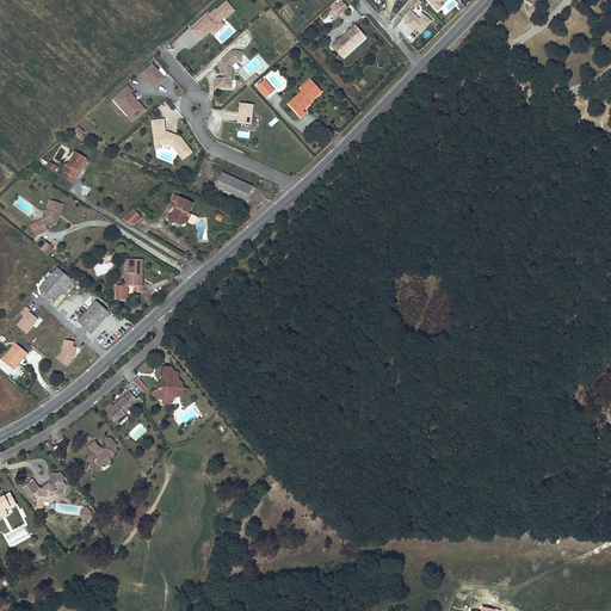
[(440,4),(442,2),(444,0),(426,0),(434,8),(437,12),(444,7),(440,4)]
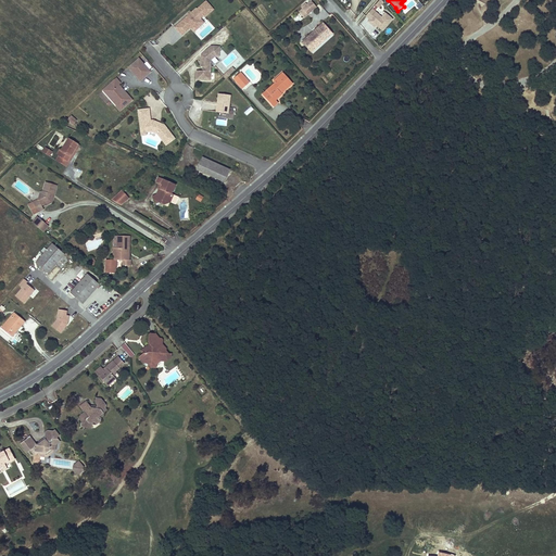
[(204,23),(200,19),(203,15),(204,16),(213,9),(205,1),(197,9),(196,9),(188,15),(189,15),(186,19),(185,17),(178,25),(180,27),(177,30),(181,35),(190,27),(193,24),(198,28),(204,23)]
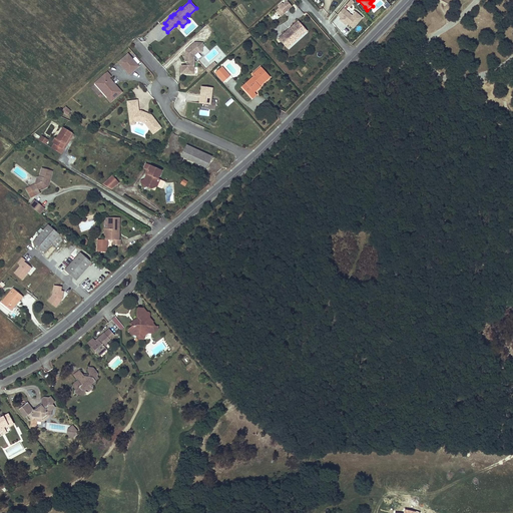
[(278,7),(280,9),(277,12),(281,16),(285,12),(288,9),(292,6),(288,1),(284,5),(283,3),(278,7)]
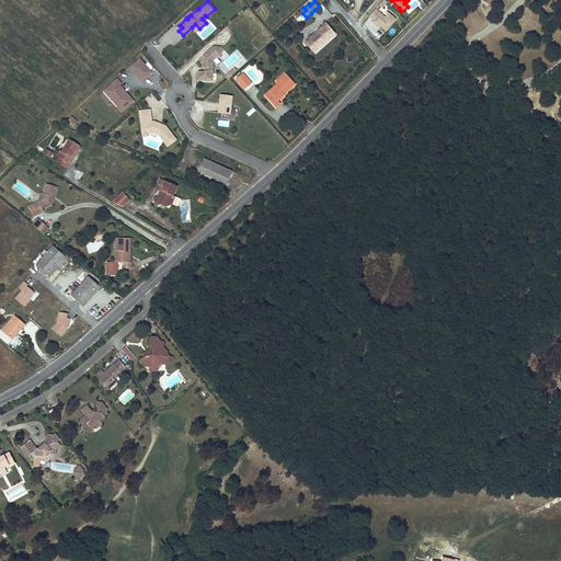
[(373,22),(379,27),(387,33),(397,20),(389,14),(387,18),(380,13),(376,10),(370,18),(374,21),(373,22)]
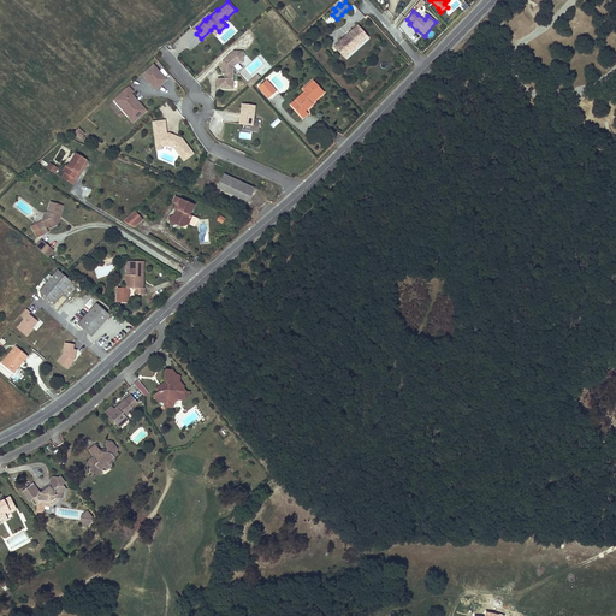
[(509,19),(505,24),(514,33),(517,28),(509,19)]
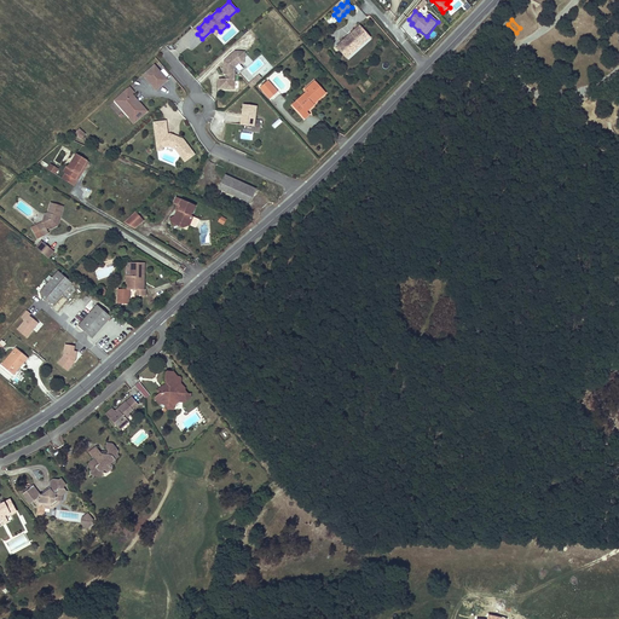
[(352,53),(370,38),(360,27),(352,34),(353,35),(351,36),(350,35),(337,47),(342,52),(347,48),(352,53)]
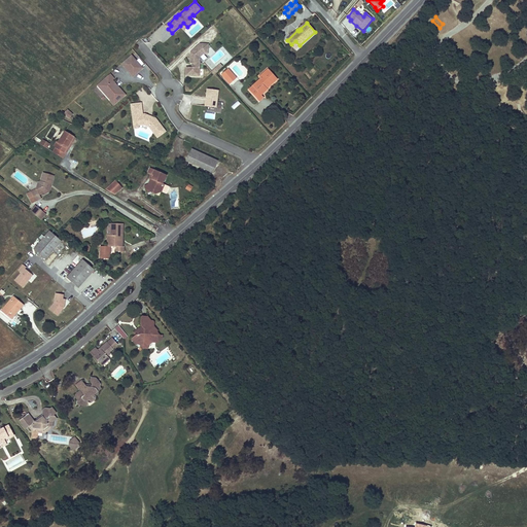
[(200,76),(200,57),(204,54),(208,54),(208,44),(200,43),(194,49),(195,50),(194,51),(192,50),(190,53),(190,63),(192,63),(192,67),(186,67),(186,75),(200,76)]
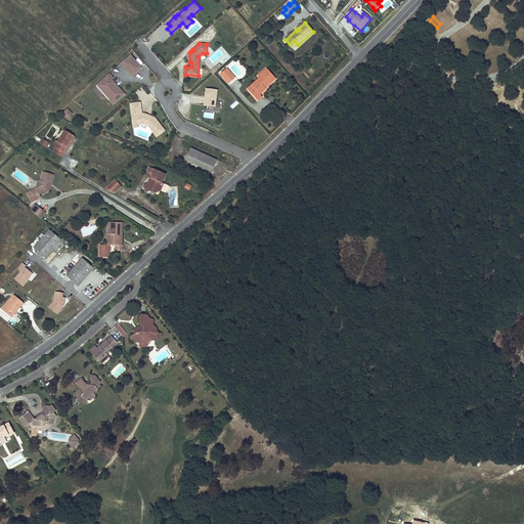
[(142,68),(131,55),(122,63),(133,76),(142,68)]
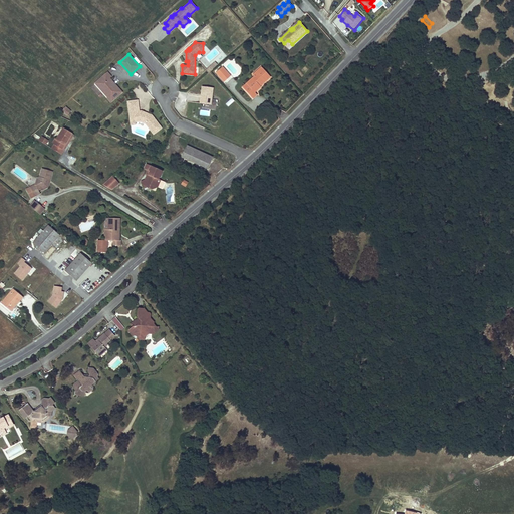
[(209,72),(217,65),(216,62),(207,70),(209,72)]
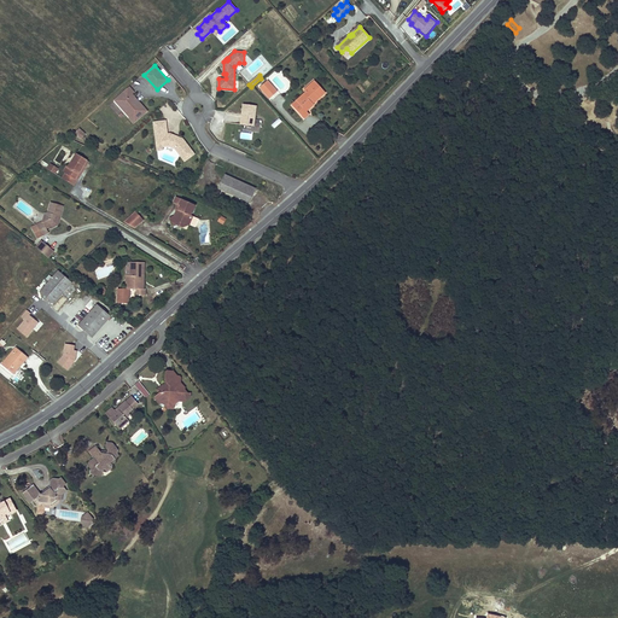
[(278,92),(267,81),(260,87),(269,99),(278,92)]
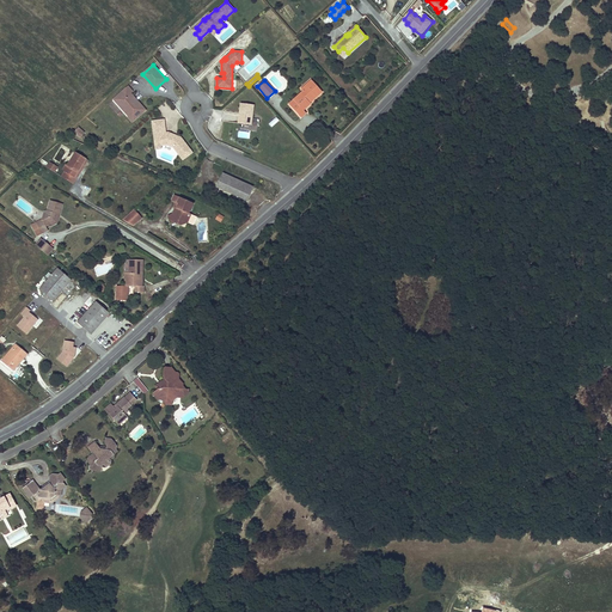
[(289,104),(295,111),(300,108),(303,111),(311,104),(310,103),(311,103),(312,102),(310,99),(314,96),(316,97),(322,92),(313,83),(308,87),(306,85),(301,90),(303,92),(289,104)]
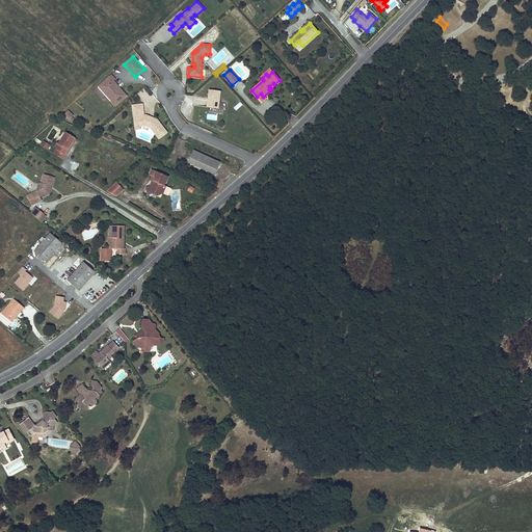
[(127,96),(121,88),(120,89),(116,85),(117,85),(114,81),(115,79),(112,75),(101,84),(111,96),(109,98),(116,106),(127,96)]
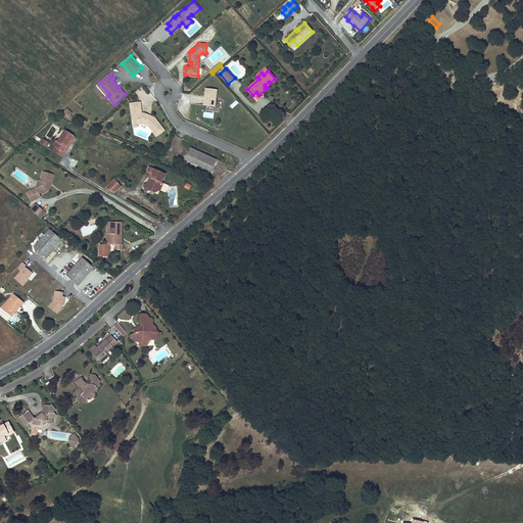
[(109,94),(99,83),(97,85),(107,96),(109,94)]
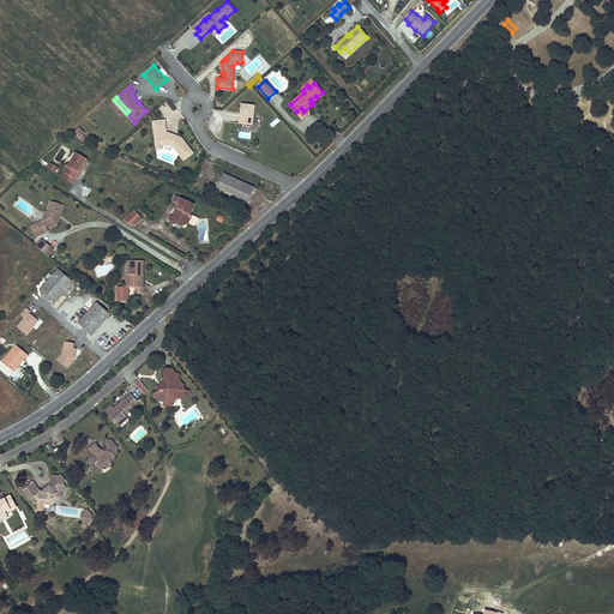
[(252,125),(254,106),(241,103),(239,124),(252,125)]
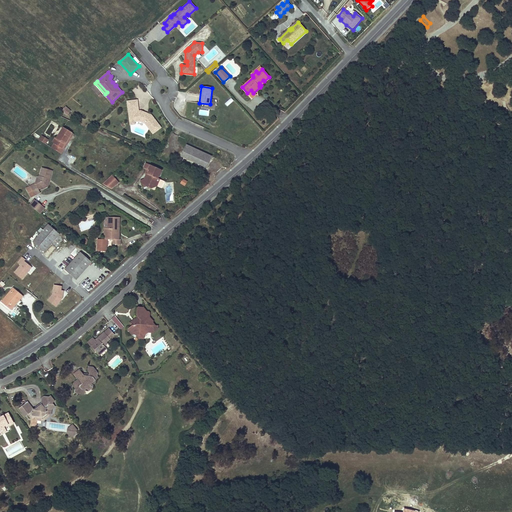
[(251,90),(247,93),(252,99),(255,95),(253,93),(251,90)]
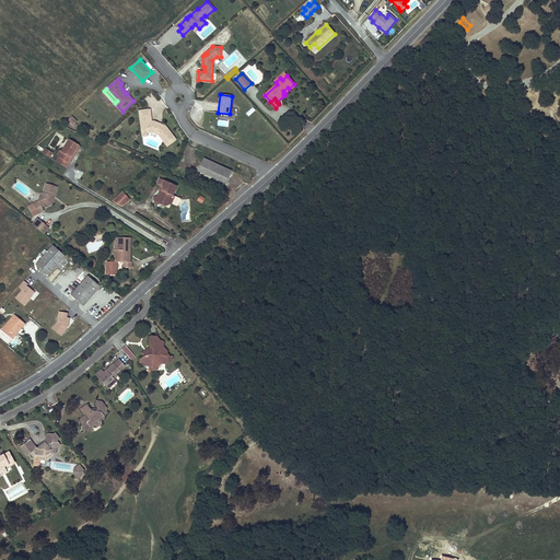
[(249,117),(256,111),(253,107),(246,114),(249,117)]
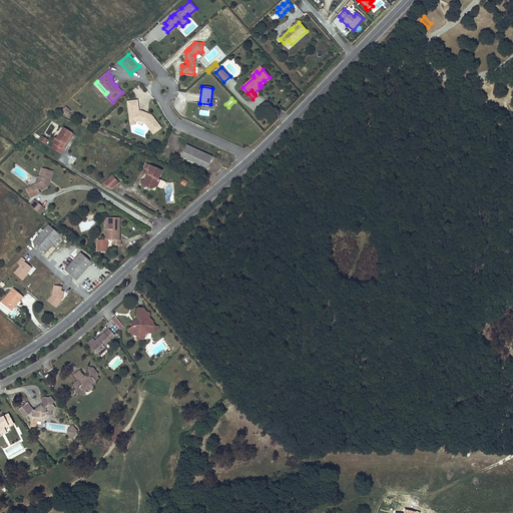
[(161,127),(152,115),(148,114),(147,115),(145,114),(145,112),(141,111),(139,111),(129,112),(130,119),(134,119),(135,122),(140,121),(146,123),(153,134),(161,127)]
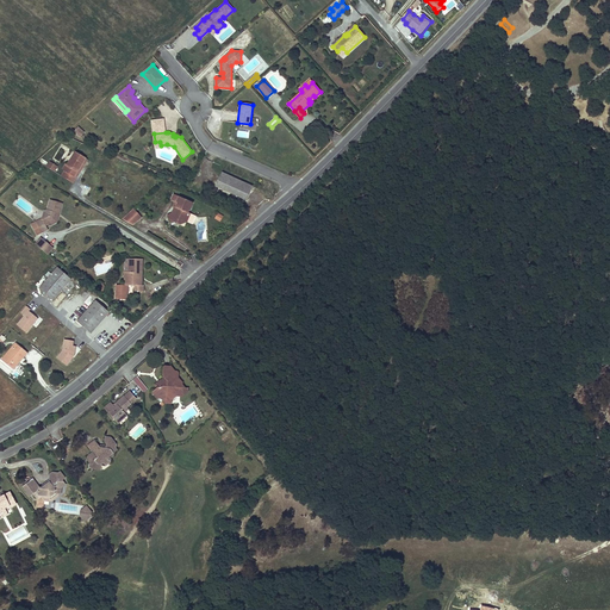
[(609,132),(598,142),(605,151),(609,147),(609,132)]
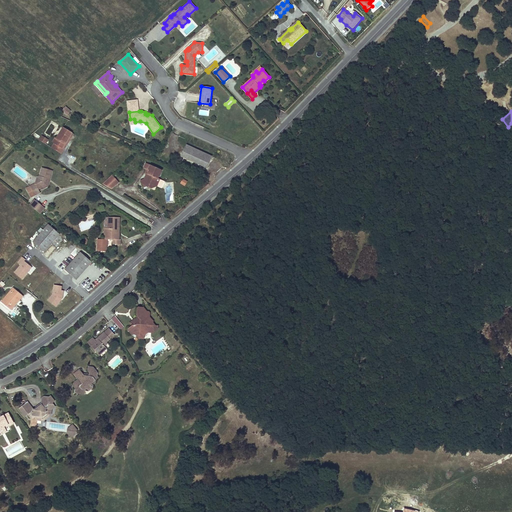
[(63,149),(62,148),(71,133),(63,128),(56,139),(55,138),(52,143),(54,144),(52,148),(61,154),(63,149)]
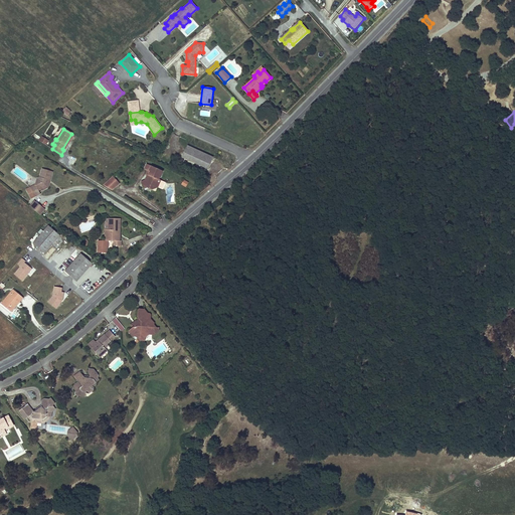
[(71,134),(62,149),(63,150),(73,135),(71,134)]
